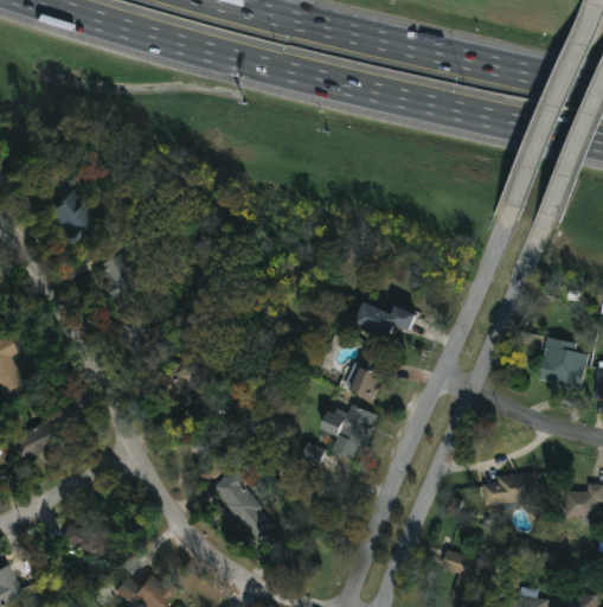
[(102,218),(75,243),(66,234),(68,231),(51,212),(76,189),(102,218)]
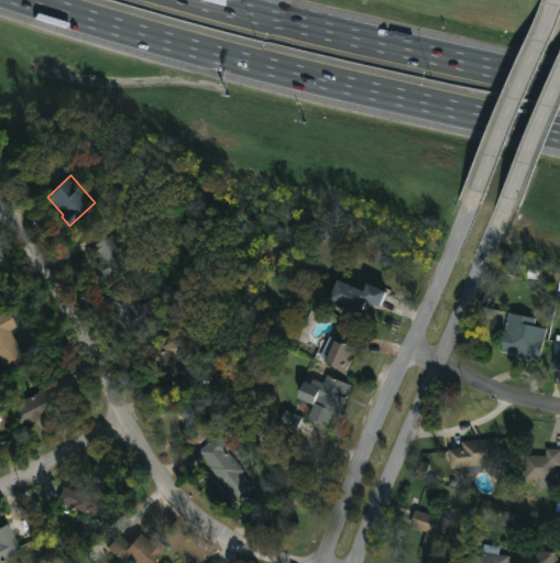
[(114,234),(123,251),(136,244),(145,260),(131,267),(130,265),(119,271),(123,279),(113,285),(99,257),(96,260),(89,247),(114,234)]
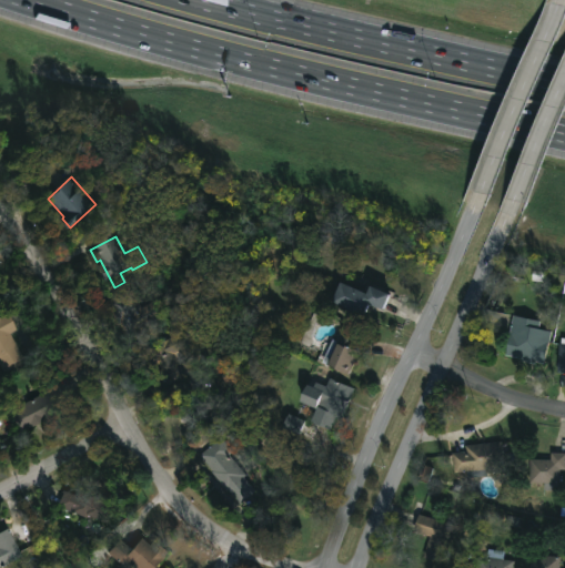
[(346,281),(372,293),(375,285),(394,294),(386,310),(373,303),(366,316),(336,302),(346,281)]
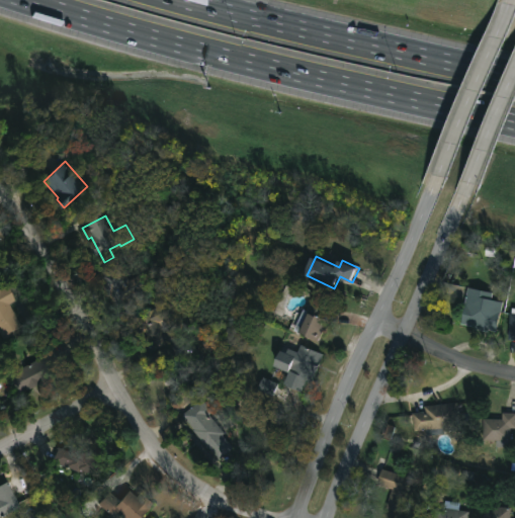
[(117,263),(125,280),(145,272),(152,288),(108,308),(94,274),(117,263)]
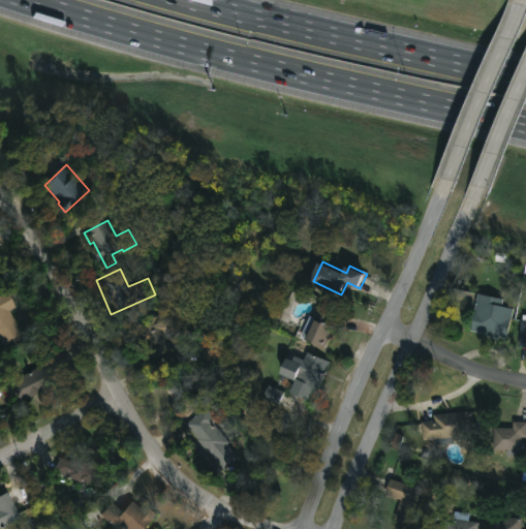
[(8,310),(26,339),(16,345),(13,341),(4,346),(0,339),(0,293),(7,289),(16,306),(8,310)]
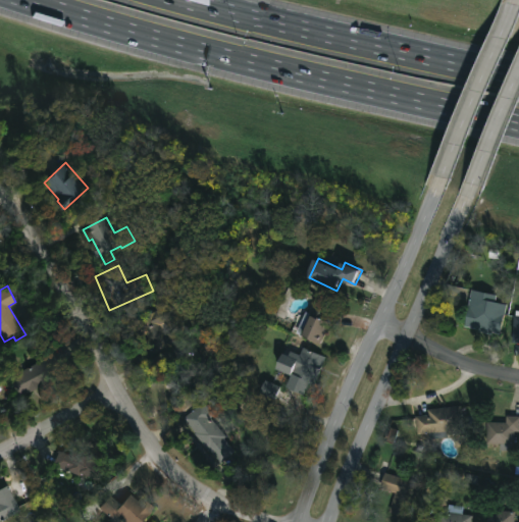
[(506,305),(500,336),(477,331),(478,329),(464,326),(472,290),(487,293),(485,301),(506,305)]
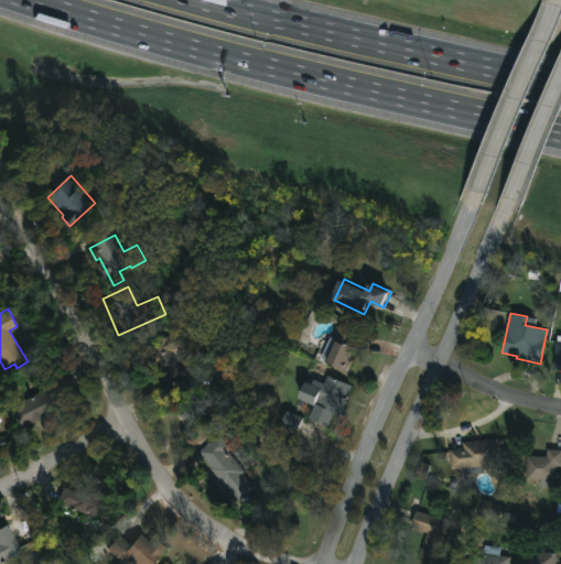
[(356,350),(348,367),(346,366),(344,369),(333,364),(333,362),(330,360),(340,339),(336,338),(341,327),(354,334),(349,344),(354,346),(353,349),(356,350)]
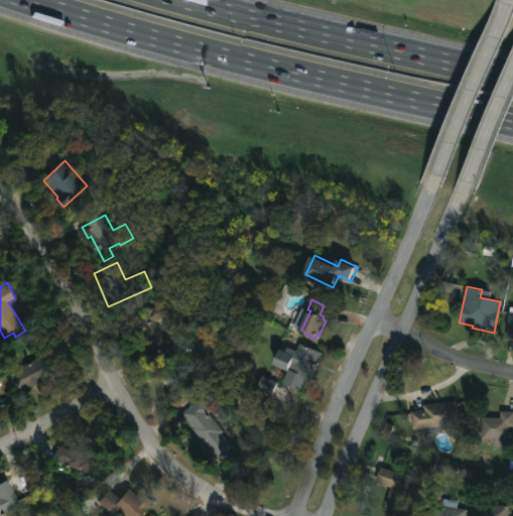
[(161,319),(165,325),(168,323),(175,334),(164,341),(166,343),(158,348),(156,345),(147,350),(130,321),(159,302),(167,315),(161,319)]
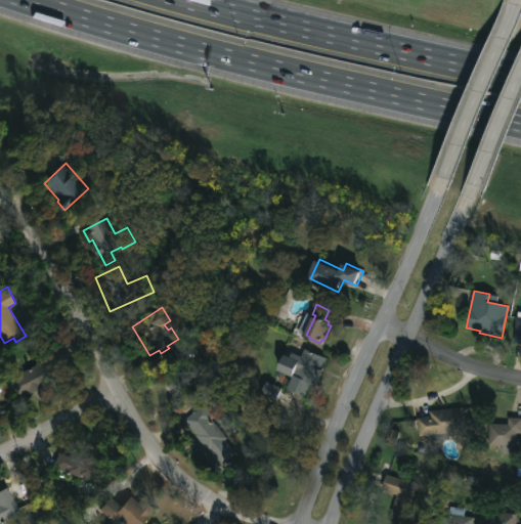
[(512,345),(520,345),(520,313),(513,313),(512,345)]
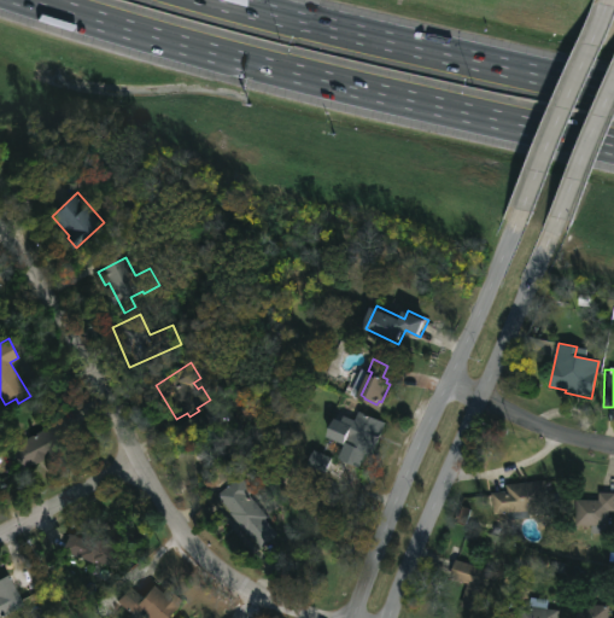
[(385,423),(379,436),(381,437),(376,447),(375,445),(362,473),(338,461),(345,444),(331,437),(338,420),(355,429),(362,412),(385,423)]
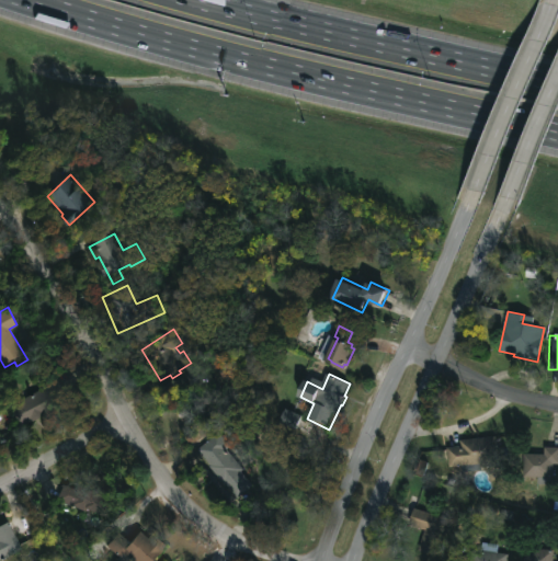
[(45,386),(56,409),(20,428),(3,398),(16,390),(18,392),(24,388),(30,395),(45,386)]
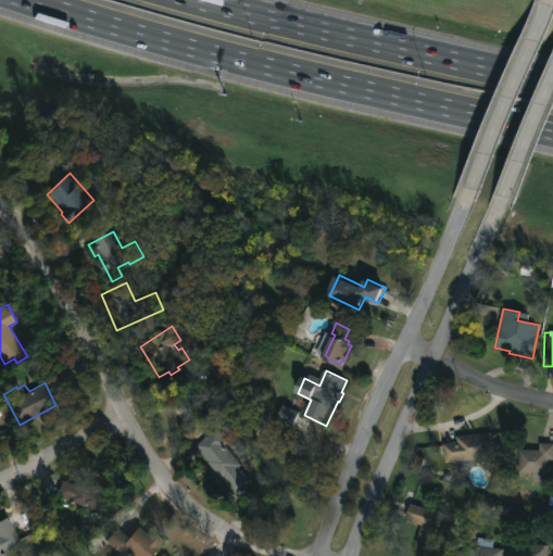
[(274,420),(290,427),(296,412),(279,406),(274,420)]
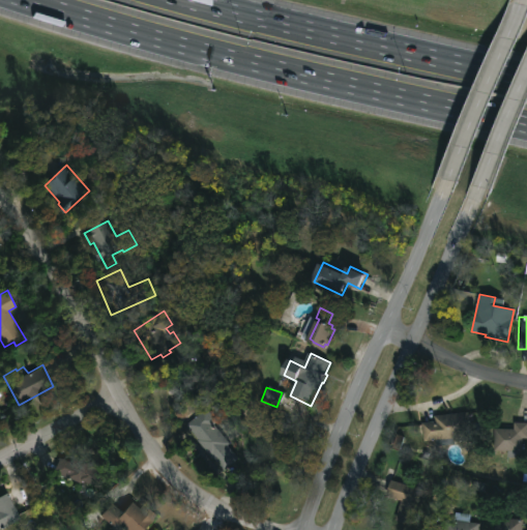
[(238,459),(223,471),(184,425),(206,408),(216,421),(213,424),(229,443),(227,445),(238,459)]
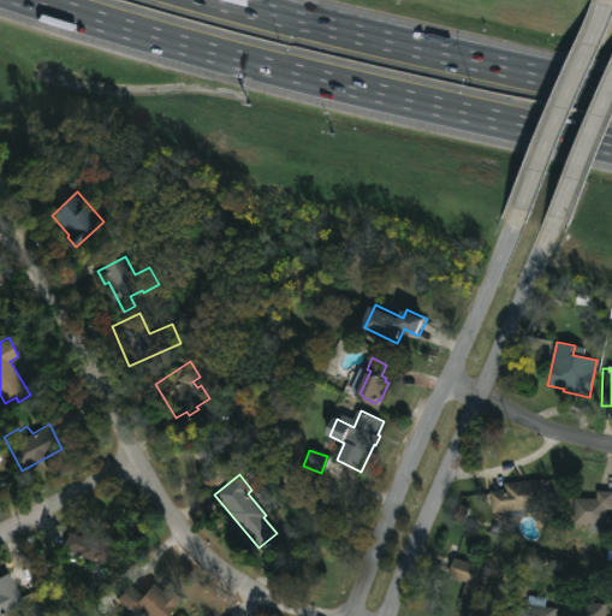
[(542,479),(546,511),(526,514),(524,509),(492,513),(489,491),(504,490),(504,484),(542,479)]
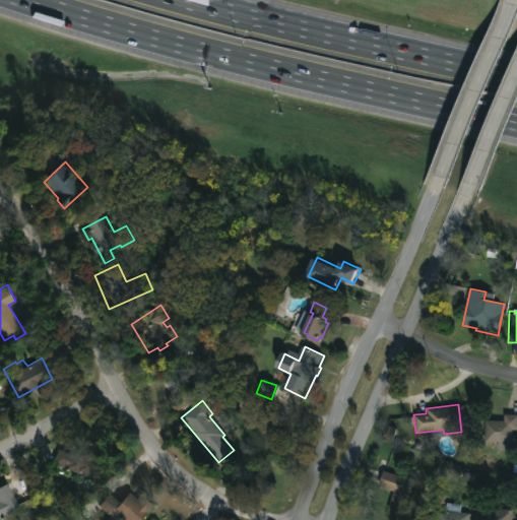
[(512,442),(486,442),(486,420),(505,420),(505,414),(516,414),(516,430),(512,430),(512,442)]
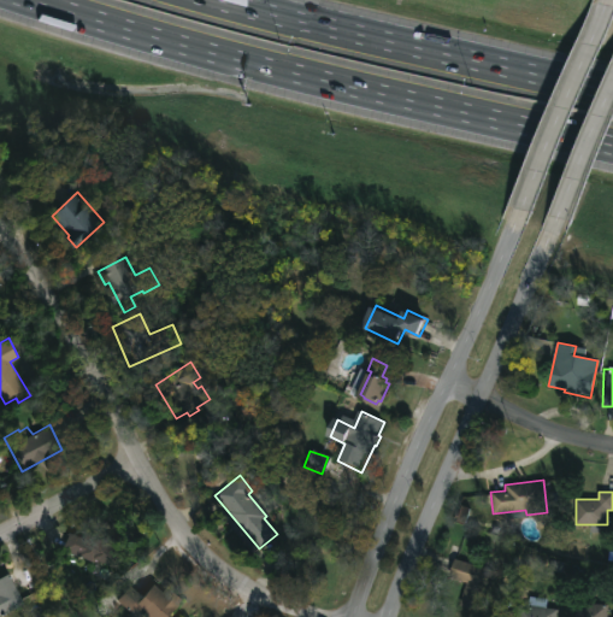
[(69,532),(84,540),(87,533),(125,552),(117,570),(95,558),(93,563),(62,547),(69,532)]
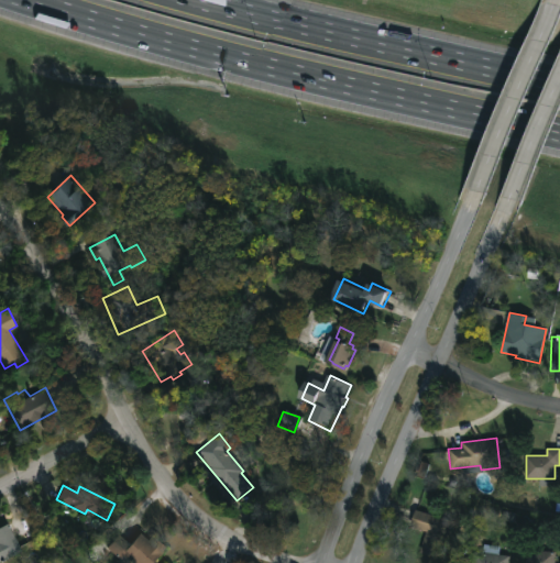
[(451,521),(438,559),(418,552),(425,532),(409,527),(415,510),(451,521)]
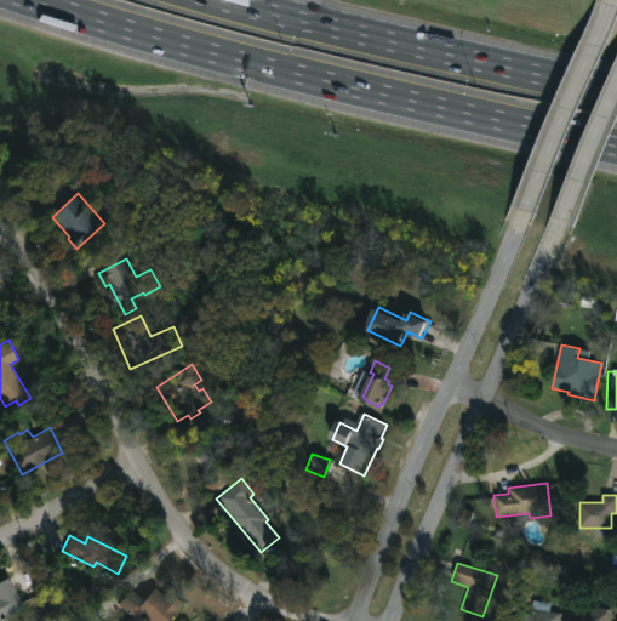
[(9,616),(0,620),(0,580),(9,576),(20,598),(16,600),(21,608),(7,614),(9,616)]
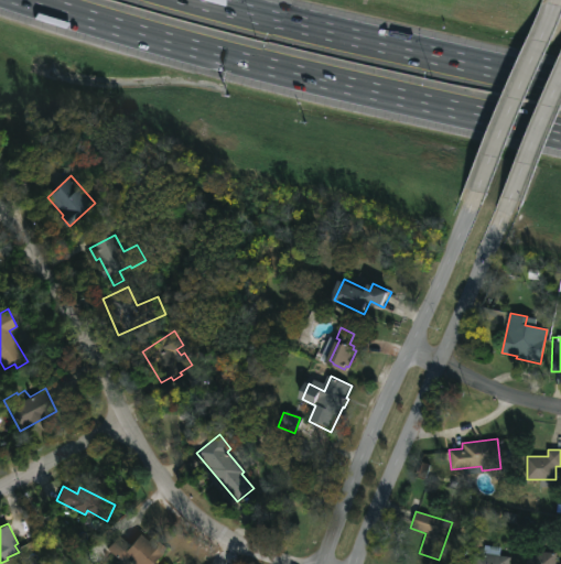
[(140,534),(148,541),(153,535),(169,549),(154,563),(123,563),(106,549),(118,534),(130,545),(140,534)]
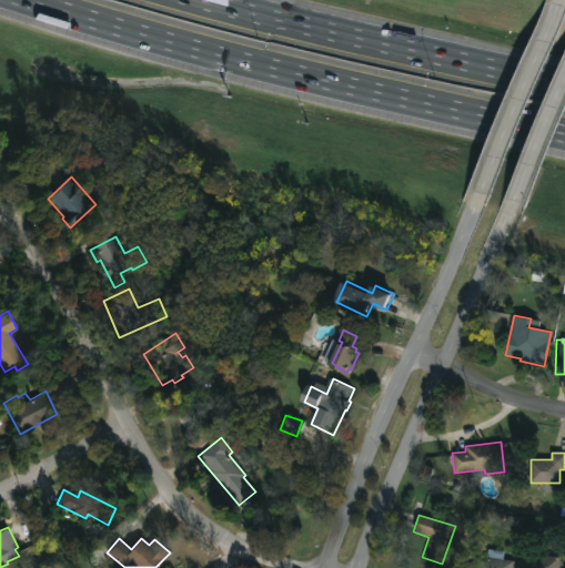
[(514,561),(513,567),(476,567),(478,556),(514,561)]
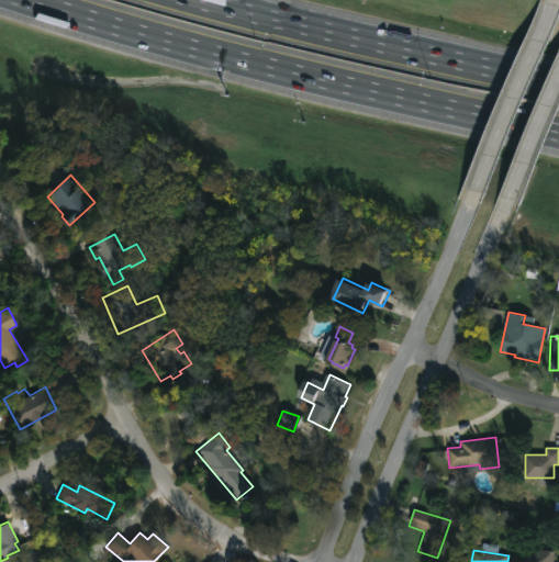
[(551,551),(550,552),(554,552),(554,561),(525,561),(525,551),(551,551)]
